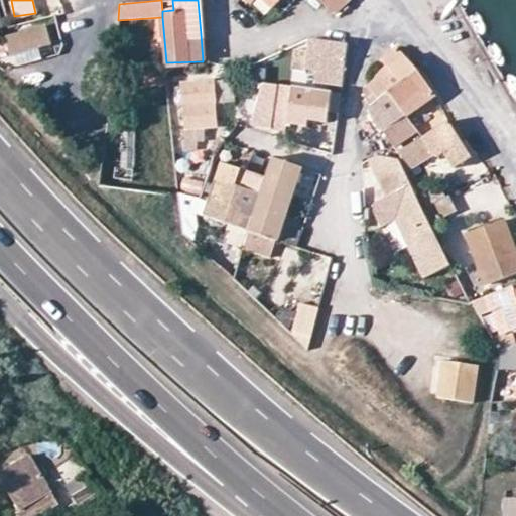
[(248,0),(252,4),(256,0),(263,0),(272,9),(281,0),(248,0)]
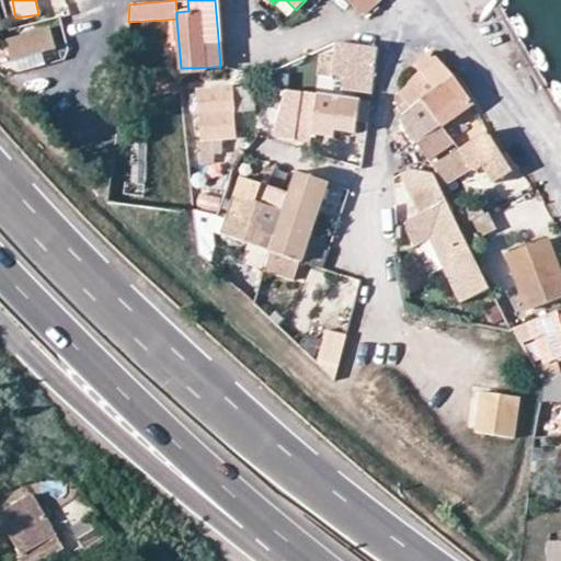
[(347,0),(361,13),(364,14),(377,0),(347,0)]
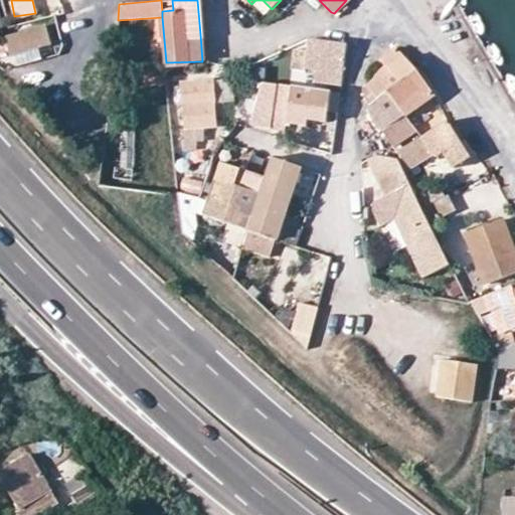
[(4,37),(9,53),(49,41),(44,26),(4,37)]
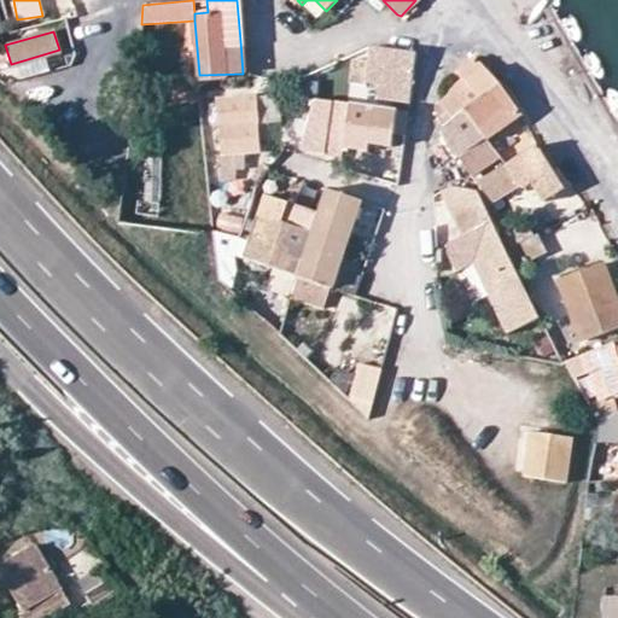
[(409,89),(413,53),(369,47),(367,62),(353,59),(349,88),(363,89),(363,87),(379,89),(378,98),(407,101),(409,89)]
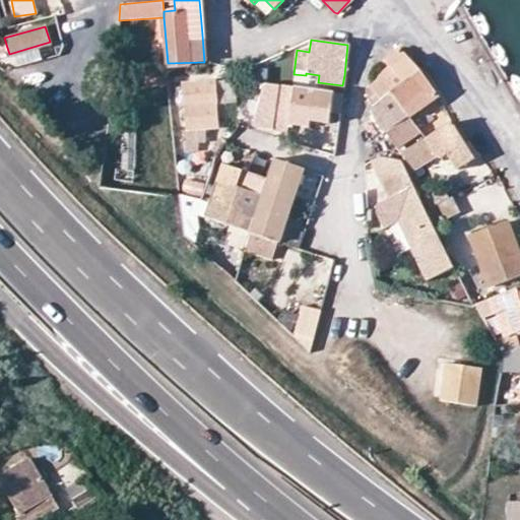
[(380,99),(370,108),(383,133),(386,132),(399,122),(383,99),(391,91),(401,83),(416,71),(398,49),(383,60),(389,68),(376,77),(379,81),(370,86),(377,94),(380,99)]
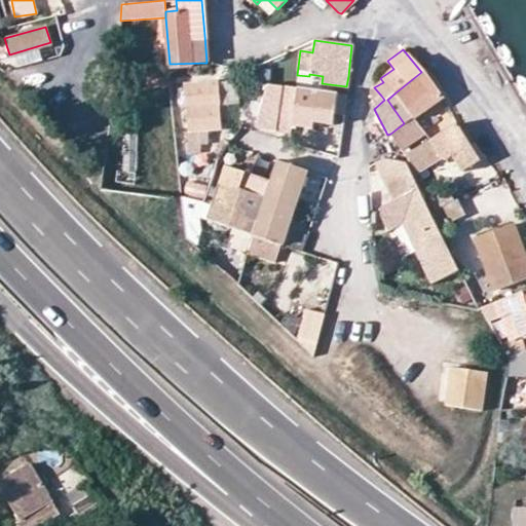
[(146,75),(146,87),(168,86),(167,72),(146,75)]
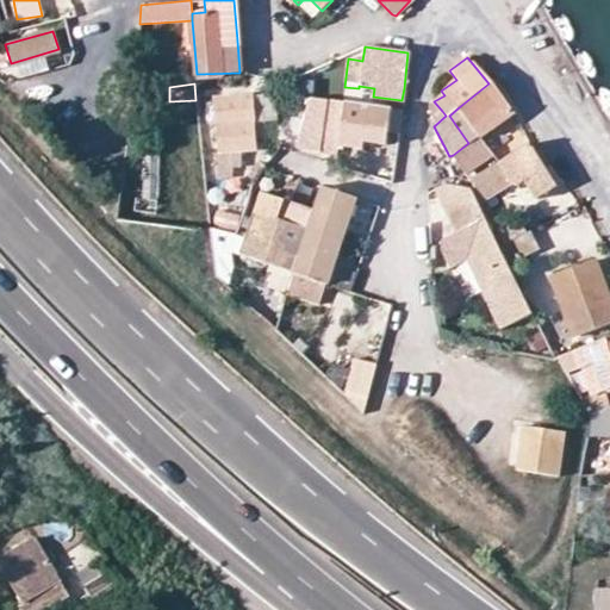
[(492,126),(512,112),(489,83),(471,98),(492,126)]
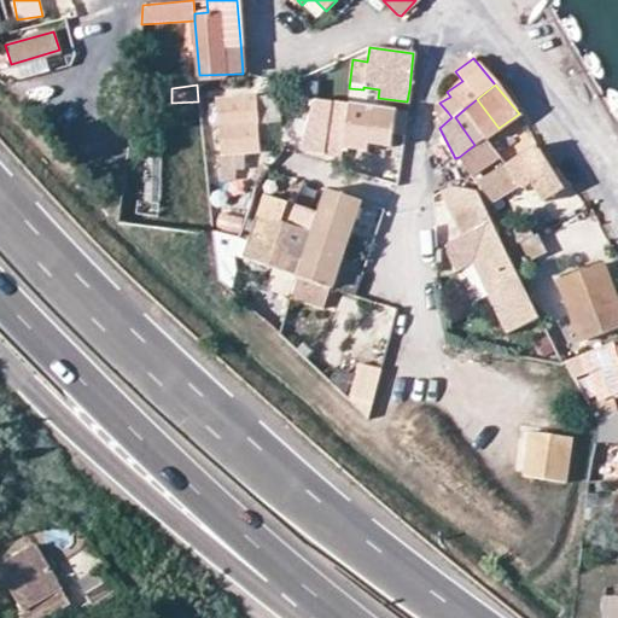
[(277,97),(255,98),(257,123),(279,121),(277,97)]
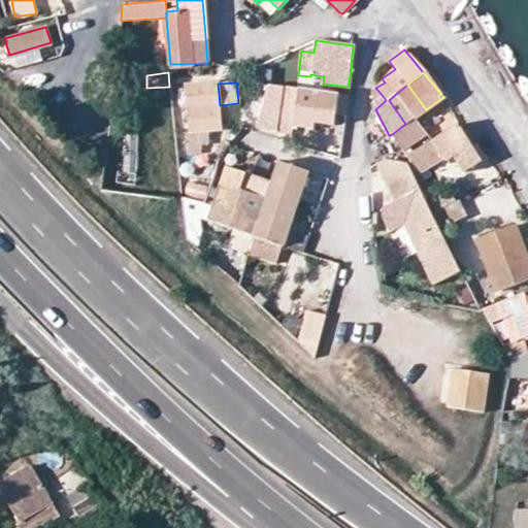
[(218,84),(186,86),(188,129),(188,153),(200,152),(201,144),(206,143),(209,131),(220,129),(220,105),(218,84)]
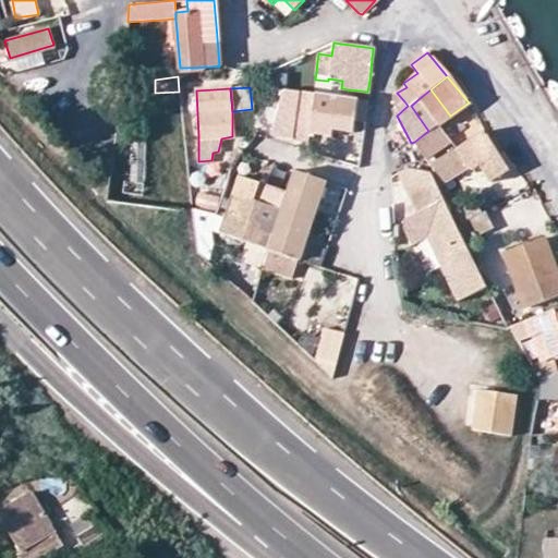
[(271,133),(293,136),(294,124),(311,128),(316,94),(283,88),(271,133)]
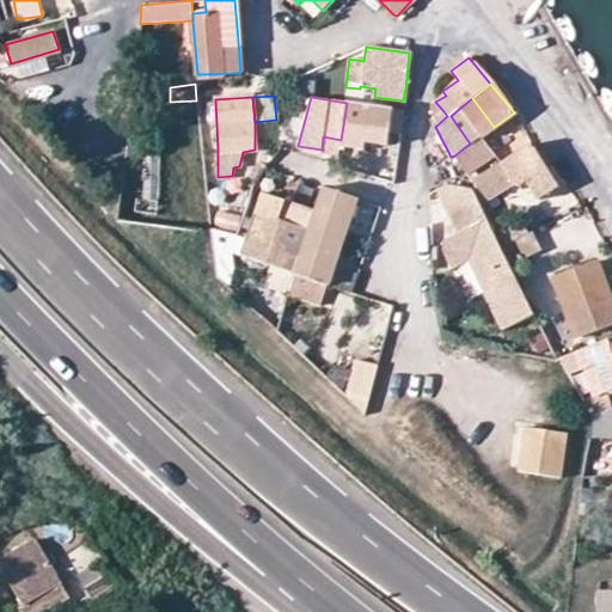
[(472,98),(460,108),(481,136),(487,132),(494,127),(472,98)]
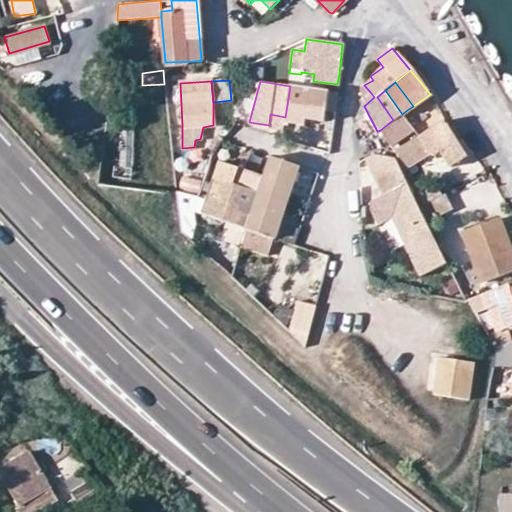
[(285,117),(304,119),(306,112),(318,114),(323,90),(300,87),(290,86),(285,117)]
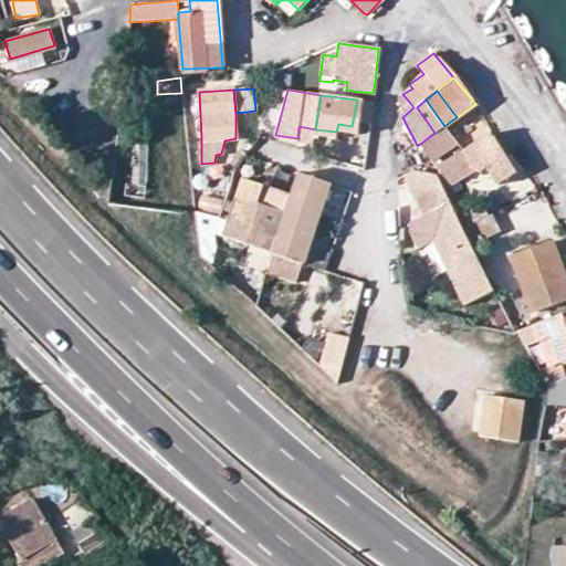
[(352,126),(359,127),(364,101),(357,100),(352,126)]
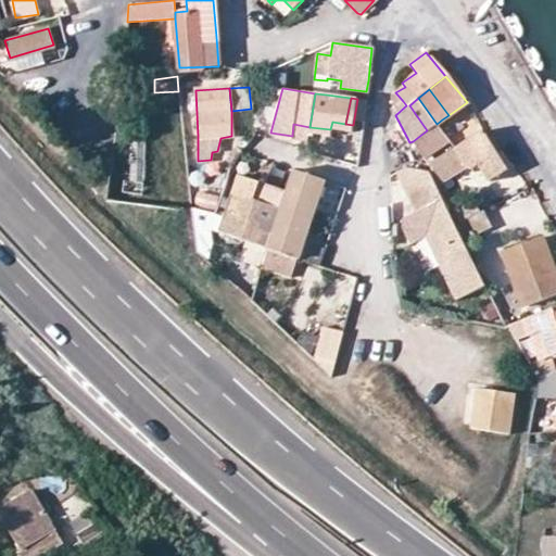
[(409,105),(427,130),(437,124),(418,98),(409,105)]
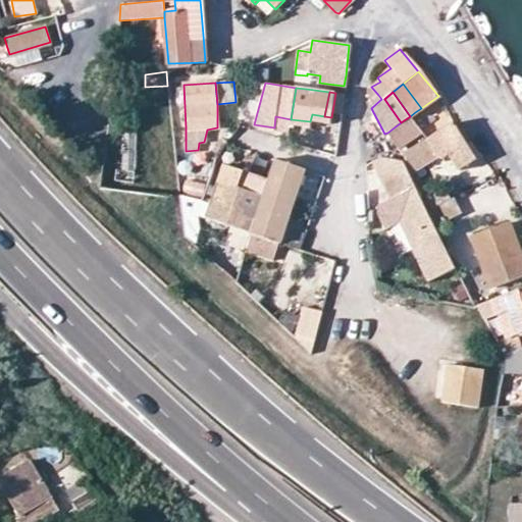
[(381,99),(378,95),(369,102),(371,108),(381,99)]
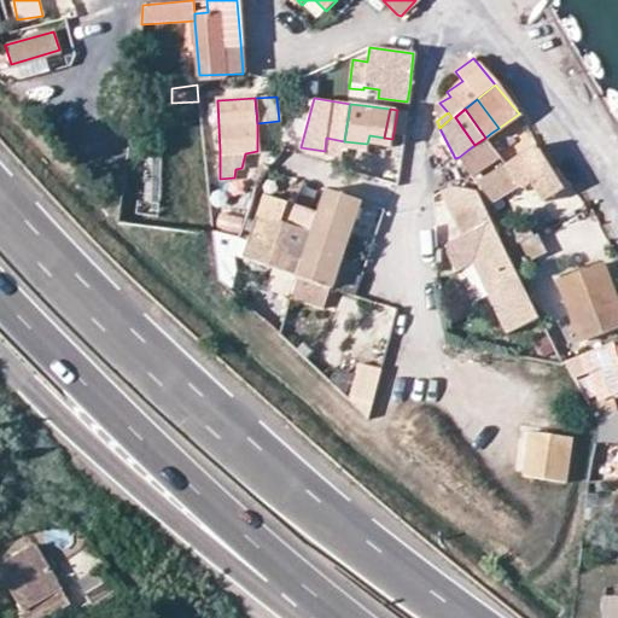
[(343,152),(344,141),(326,138),(325,151),(343,152)]
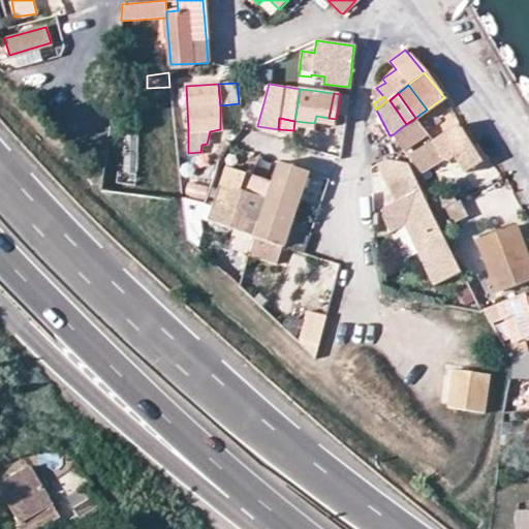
[(415,118),(406,124),(393,134),(404,151),(427,134),(415,118)]
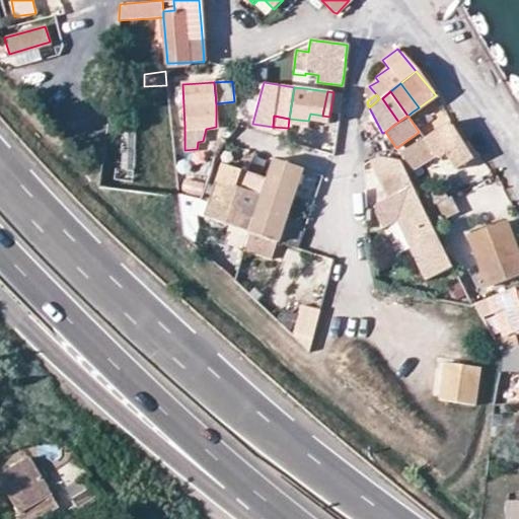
[(463,142),(451,121),(400,153),(404,160),(429,147),(434,154),(438,156),(443,155),(463,142)]
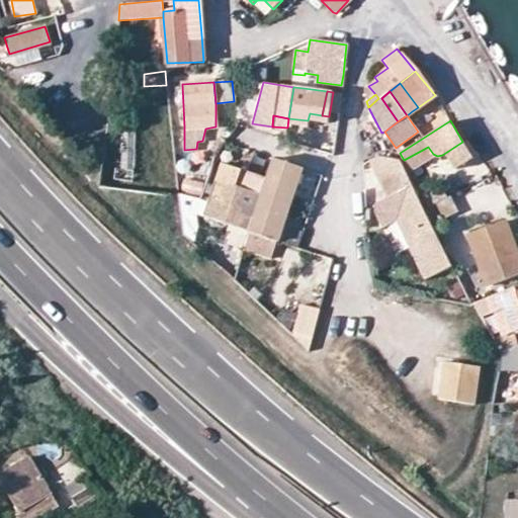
[(135,125),(117,124),(114,179),(131,181),(135,125)]
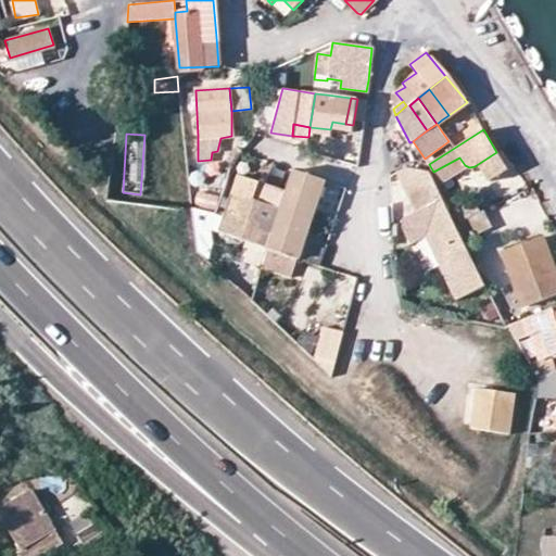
[(288,256),(297,260),(325,181),(291,168),(283,190),(264,248),(288,256)]
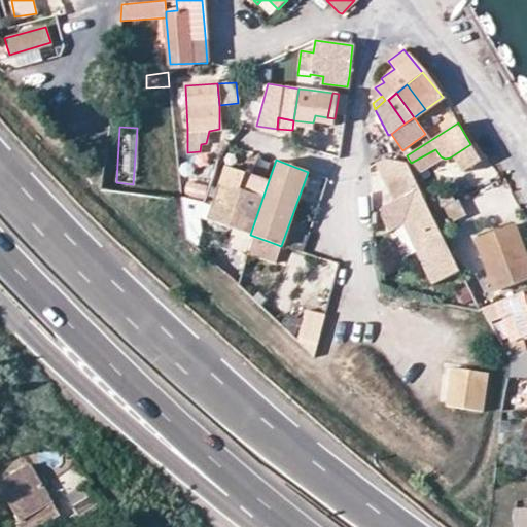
[(448,248),(429,211),(411,163),(394,161),(384,162),(380,166),(378,167),(393,207),(380,211),(380,220),(384,229),(395,223),(401,225),(431,284),(459,270),(448,248)]
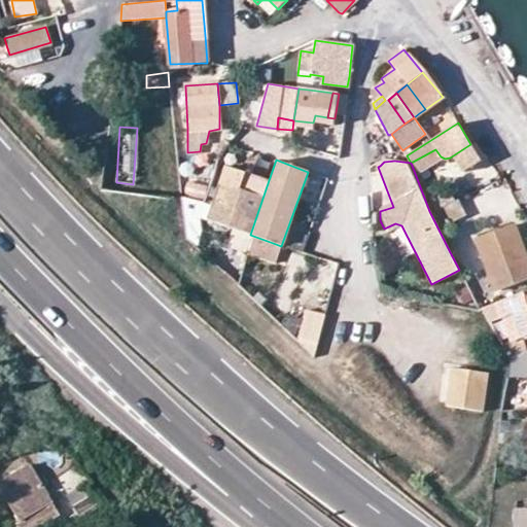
[(224,166),(206,219),(250,235),(269,180),(247,174),(240,172),(224,166)]
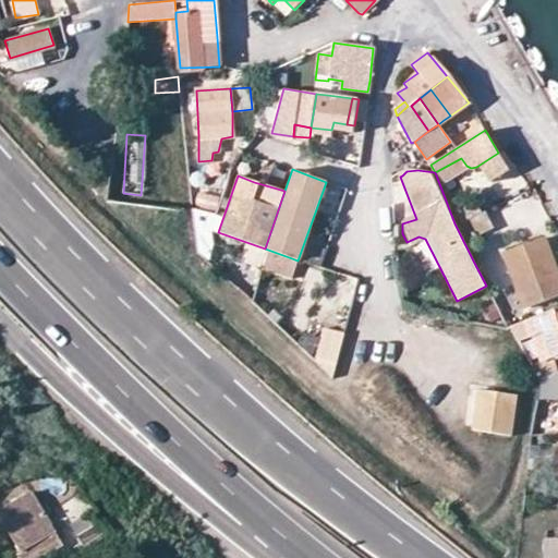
[(488,207),(498,238),(543,222),(533,192),(488,207)]
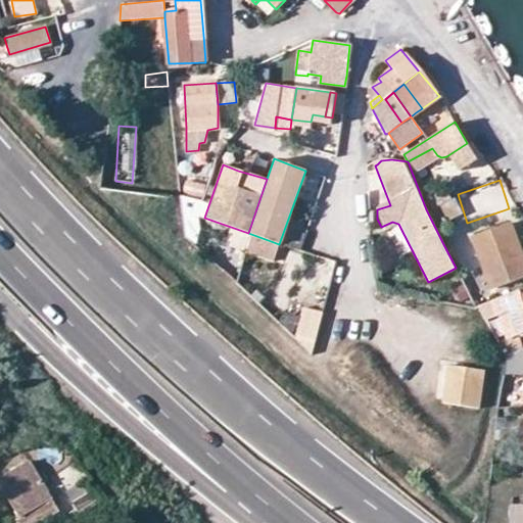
[(392,222),(381,227),(384,232),(398,224),(392,222)]
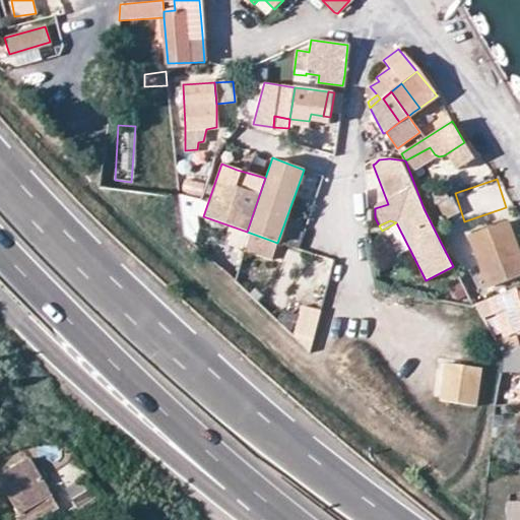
[(490,284),(519,274),(519,259),(505,221),(470,235),(490,284)]
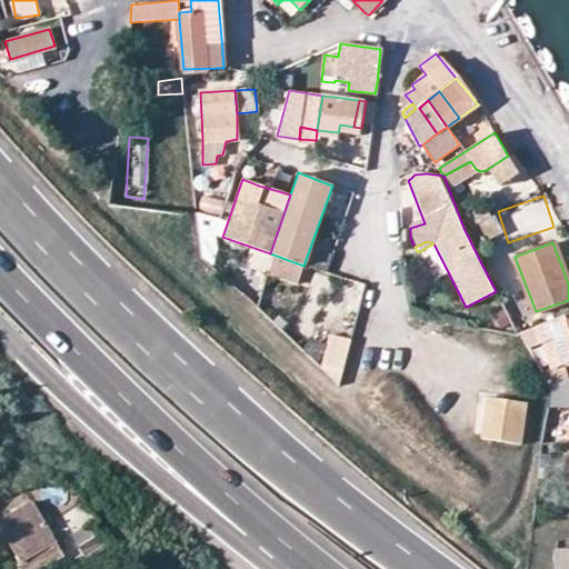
[(295,262),(270,253),(266,271),(288,280),(295,262)]
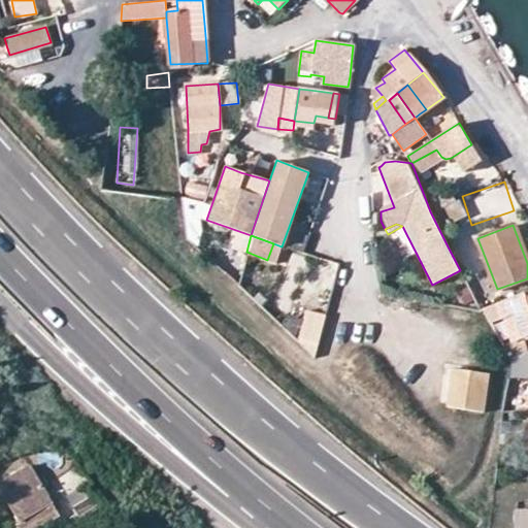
[(306,308),(295,347),(317,353),(328,315),(306,308)]
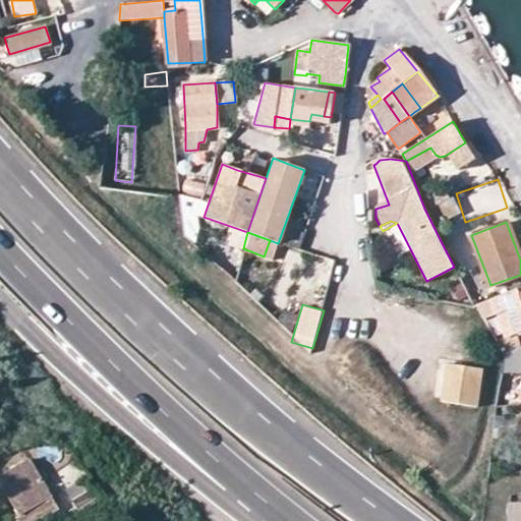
[(485,369),(448,363),(443,401),(479,407),(485,369)]
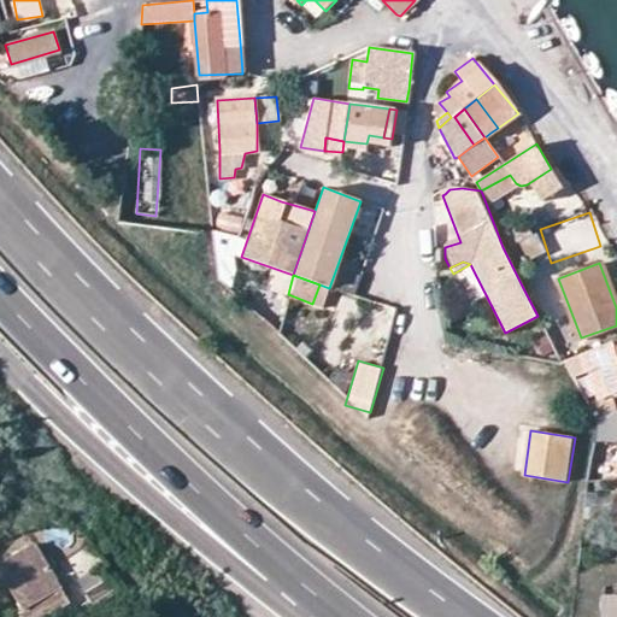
[(0,563),(0,570),(25,610),(51,595),(60,588),(33,545),(0,563)]
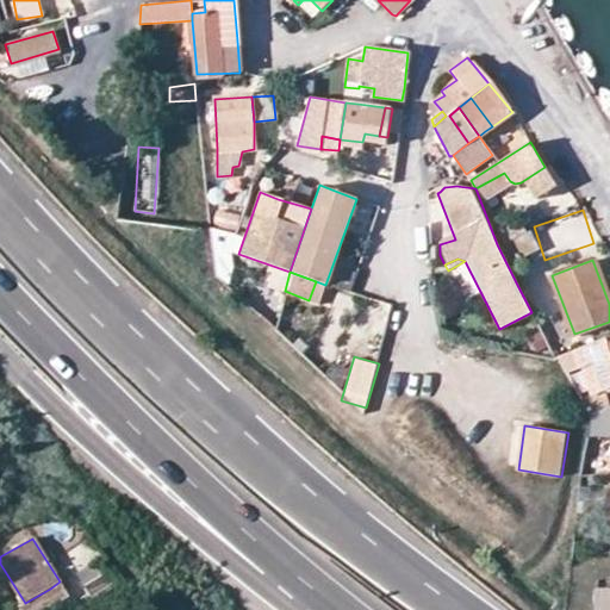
[(76,573),(93,599),(119,584),(103,559),(76,573)]
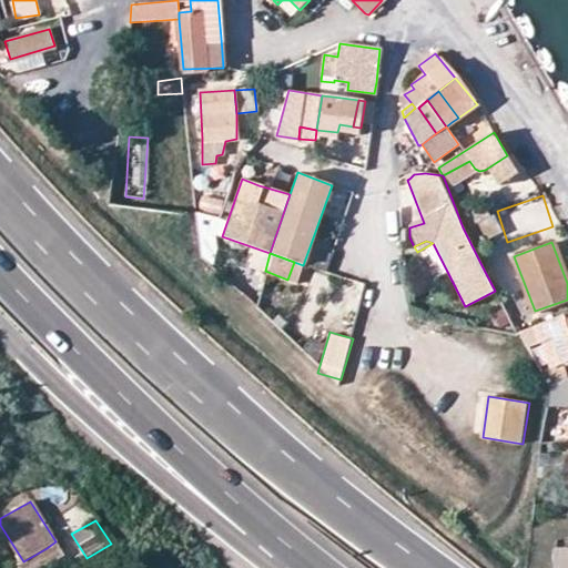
[(56,563),(66,557),(56,541),(47,548),(56,563)]
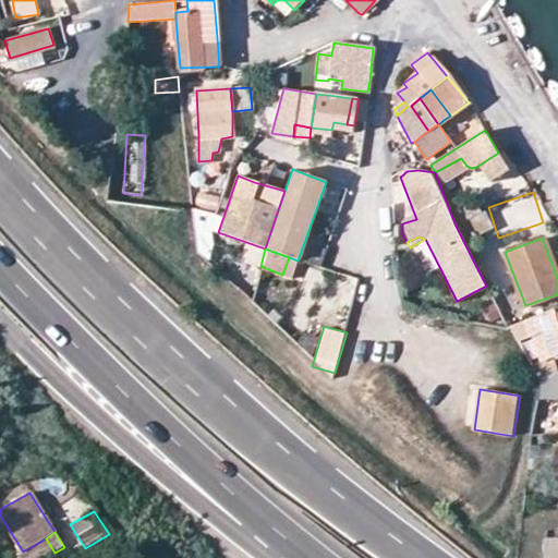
[(557,557),(557,537),(546,538),(545,557),(557,557)]
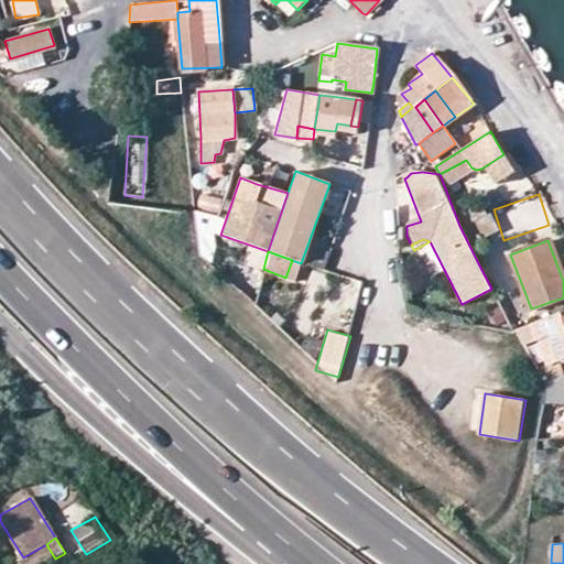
[(23,557),(26,563),(45,563),(55,559),(46,544),(23,557)]
